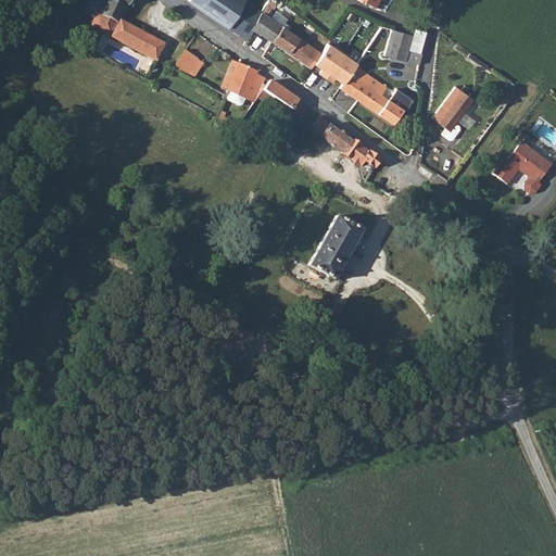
[(95,13),(117,23),(118,24),(119,21),(122,16),(127,17),(131,8),(127,5),(129,1),(134,3),(135,1),(134,1),(134,0),(101,0),(100,3),(95,13)]
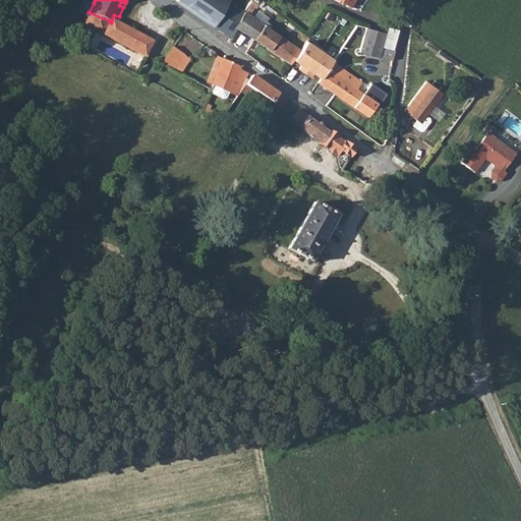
[(242,32),(253,39),(290,63),(293,60),(300,50),(253,18),(258,10),(249,4),(243,11),(238,7),(227,0),(174,0),(175,0),(232,38),(233,37),(237,40),(242,32)]
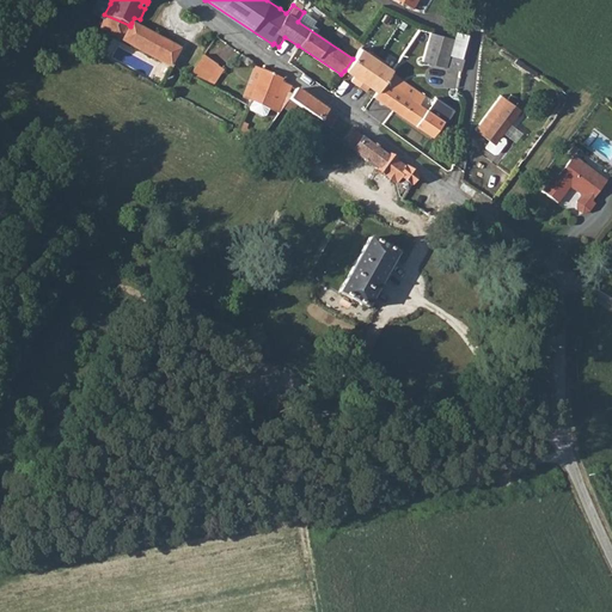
[(98,29),(121,41),(129,25),(104,14),(98,29)]
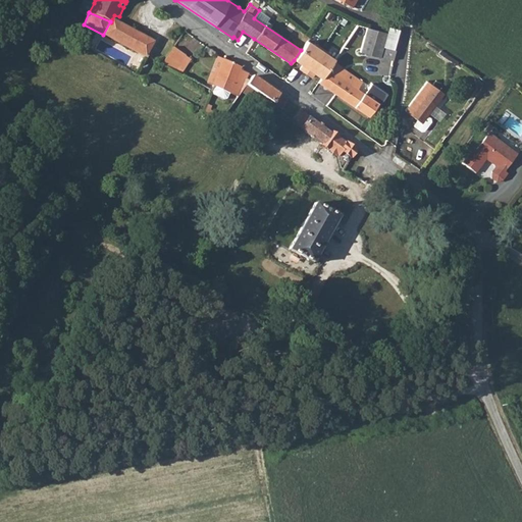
[(111,22),(110,21),(103,35),(145,56),(153,41),(119,23),(112,19),(111,22)]
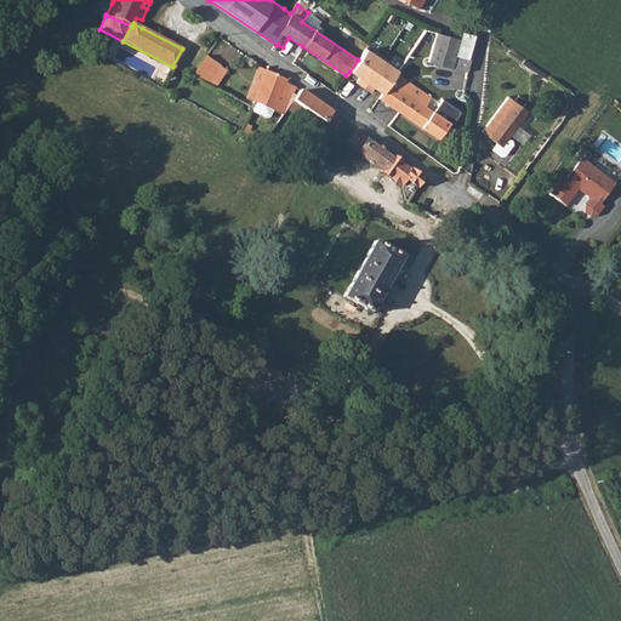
[(455,55),(459,41),(460,39),(448,35),(440,64),(451,68),(455,55)]
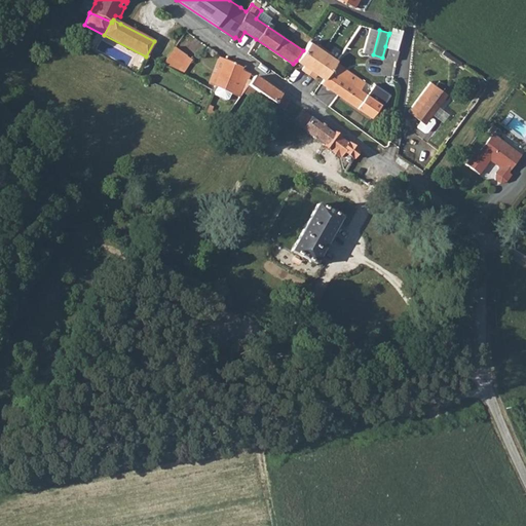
[(179,45),(196,54),(203,41),(186,32),(179,45)]
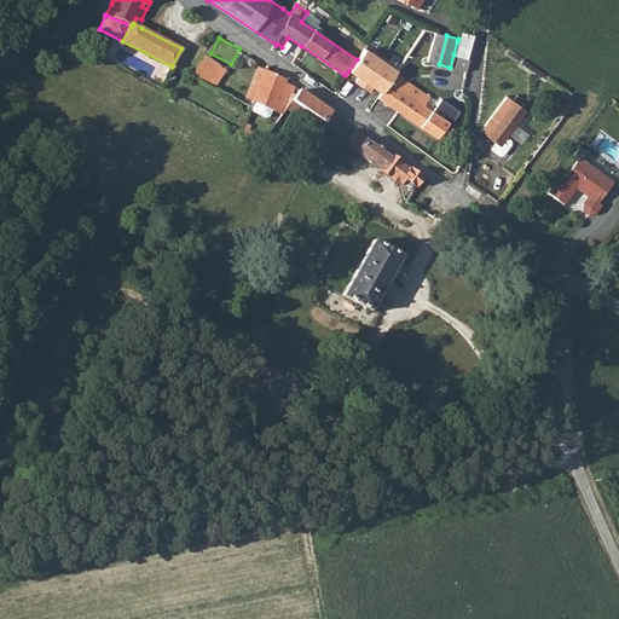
[(369,92),(372,87),(381,93),(388,81),(394,73),(395,70),(387,64),(391,59),(376,50),(372,55),(364,48),(357,59),(348,71),(358,77),(354,82),(369,92)]
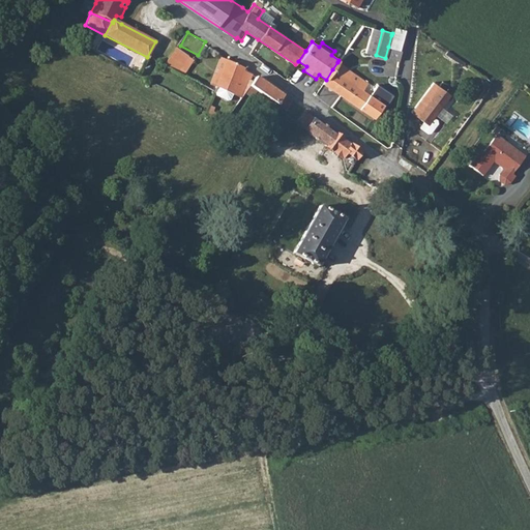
[(392,60),(395,49),(388,47),(385,58),(392,60)]
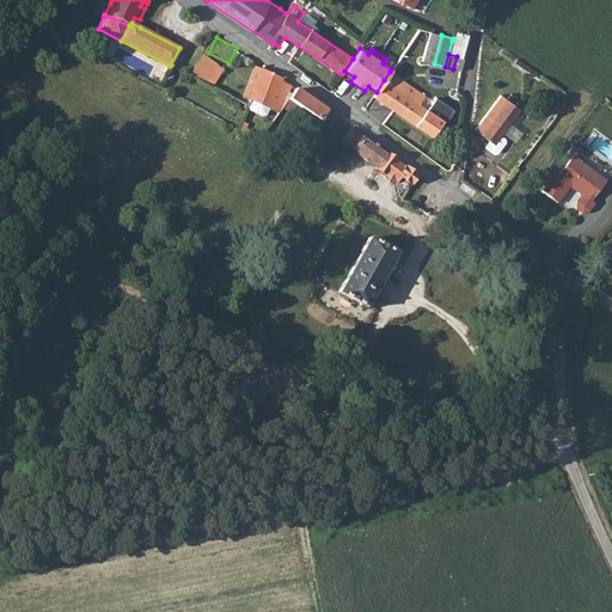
[(215,66),(216,65),(203,55),(189,77),(203,84),(208,75),(215,66)]
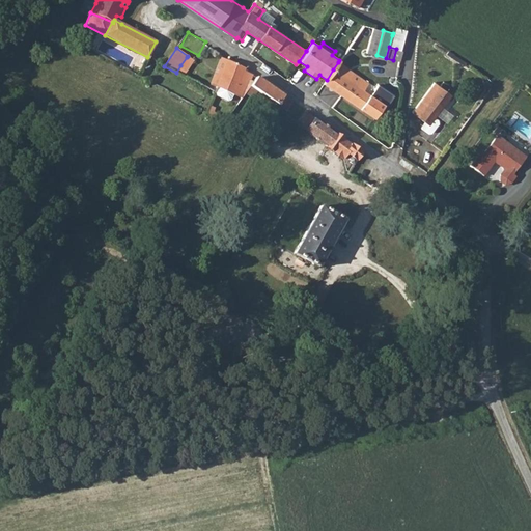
[(402,50),(396,49),(393,60),(399,61),(402,50)]
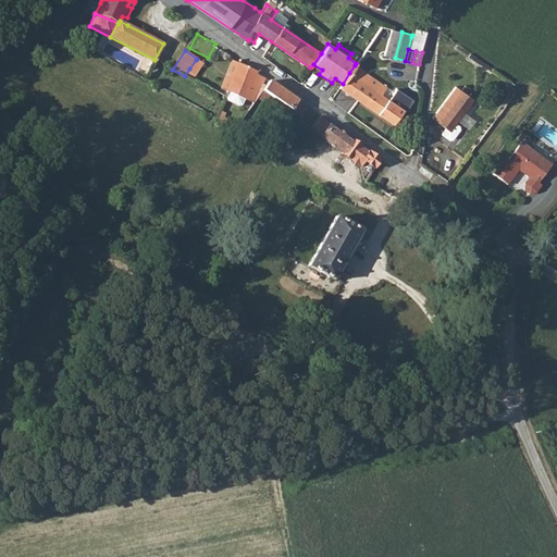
[(202,64),(196,60),(189,69),(197,74),(202,64)]
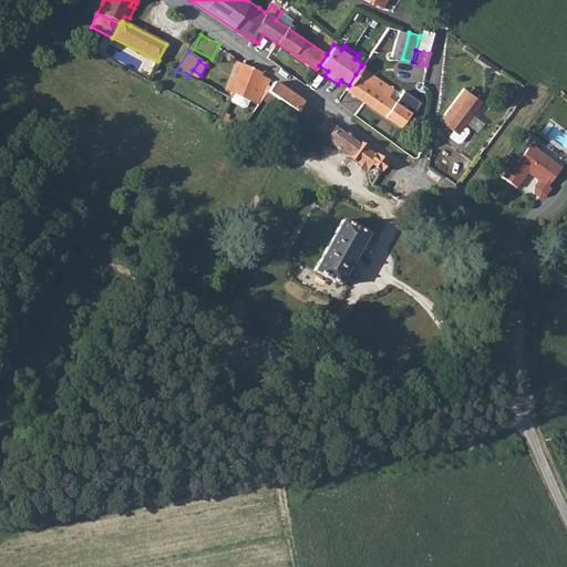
[(229,79),(225,91),(230,93),(241,64),(236,62),(230,75),(233,75),(232,79),(229,79)]
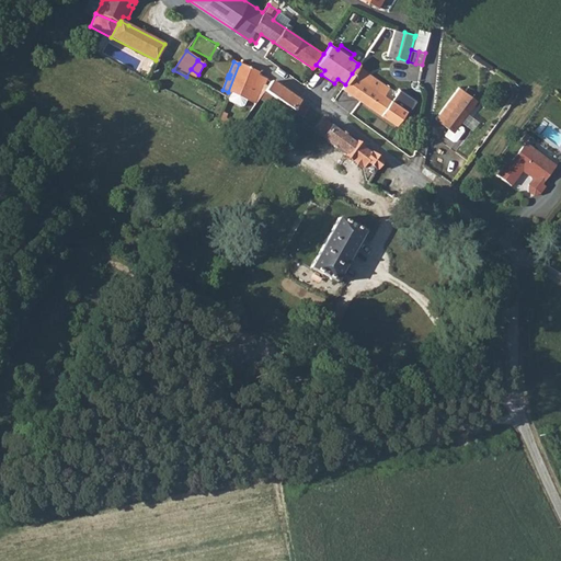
[(248,100),(255,104),(264,91),(267,87),(264,84),(266,79),(259,73),(259,72),(239,64),(228,92),(229,93),(227,98),(227,99),(228,102),(240,107),(243,106),(247,101),(248,100)]
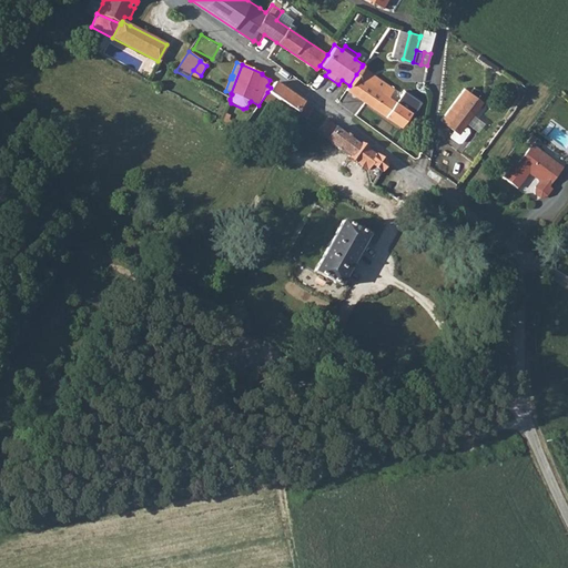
[(372,85),(377,77),(362,67),(356,74),(372,85)]
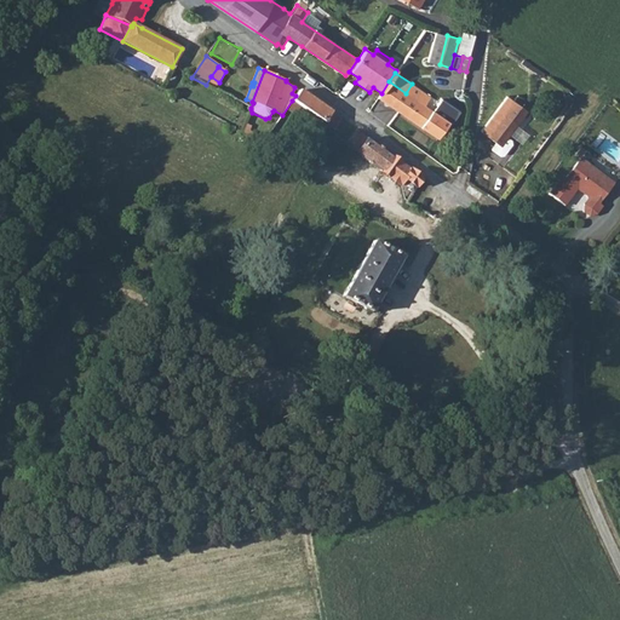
[(382,93),(378,98),(437,138),(449,122),(424,105),(430,97),(412,84),(406,93),(389,81),(382,93)]
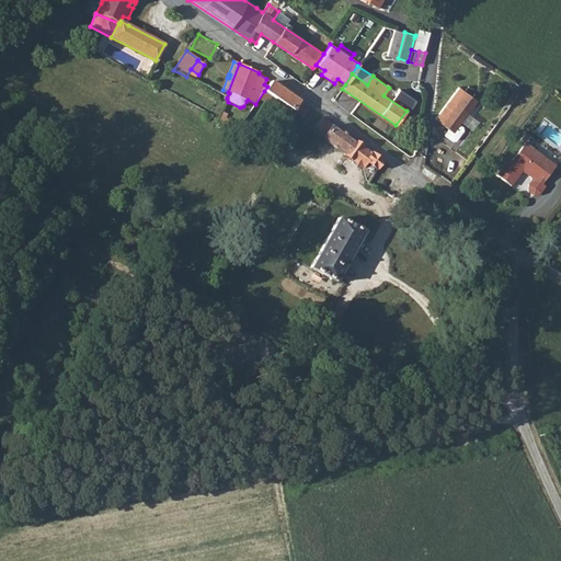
[(267,87),(264,91),(302,117),(309,109),(290,95),(271,82),(267,87)]
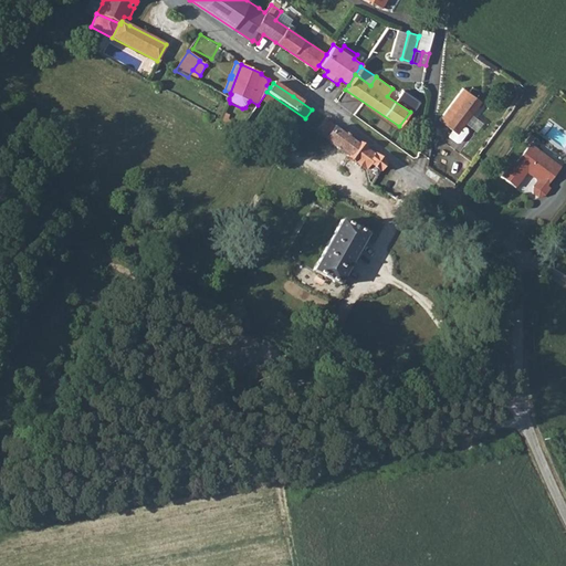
[(481,101),(463,87),(439,119),(439,121),(452,129),(448,135),(456,142),(459,142),(467,132),(465,128),(462,125),(461,124),(469,113),(471,114),(479,104),(481,101)]
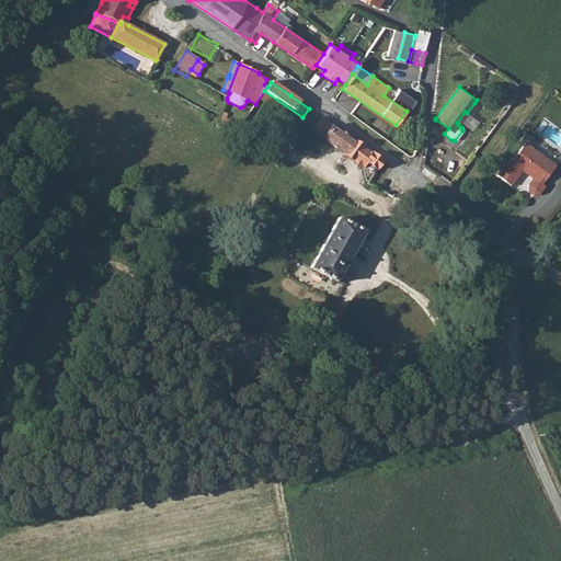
[(477,100),(474,103),(500,118),(502,115),(477,100)]
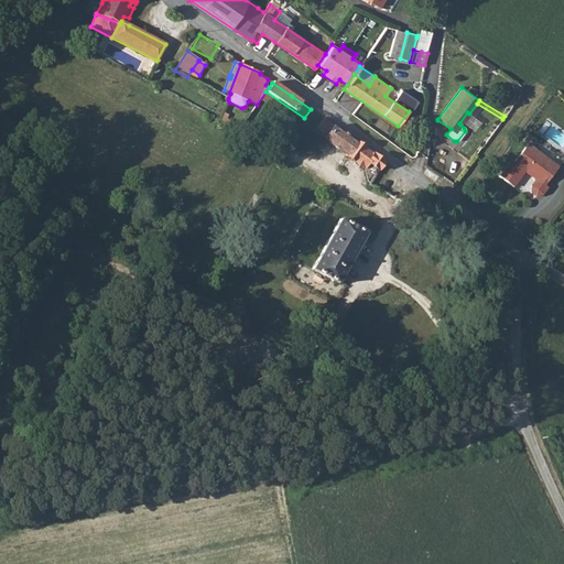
[(459,123),(461,125),(469,114),(467,112),(459,123)]
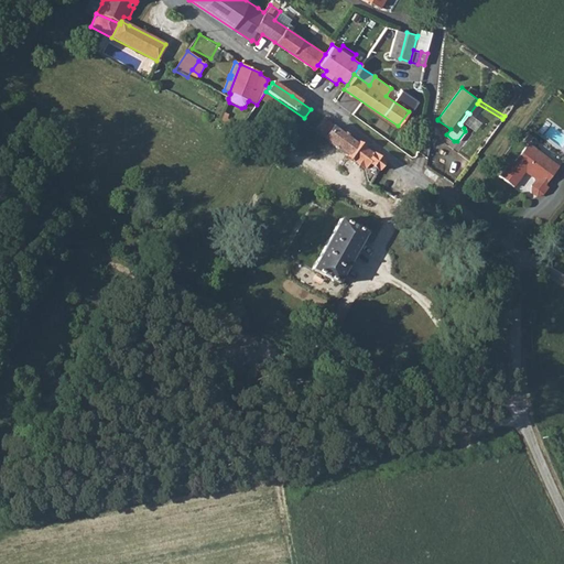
[(376,174),(378,170),(382,164),(384,162),(334,126),(324,119),(317,127),(314,131),(365,167),(368,162),(372,165),(370,169),(371,172),(376,174)]
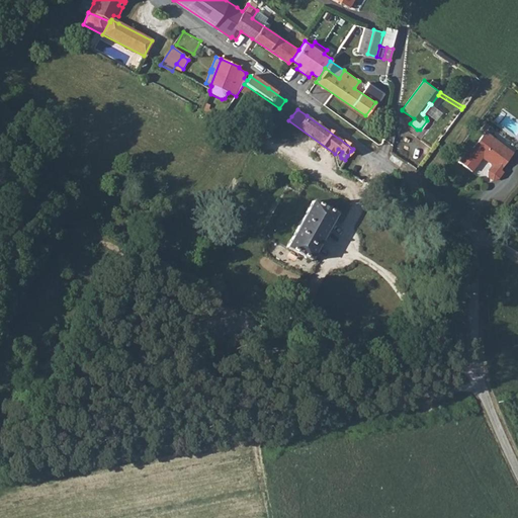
[(501,171),(513,154),(485,133),(472,149),(469,147),(458,162),(471,172),(482,157),(493,165),(488,171),(488,177),(493,181),(499,178),(503,172),(501,171)]
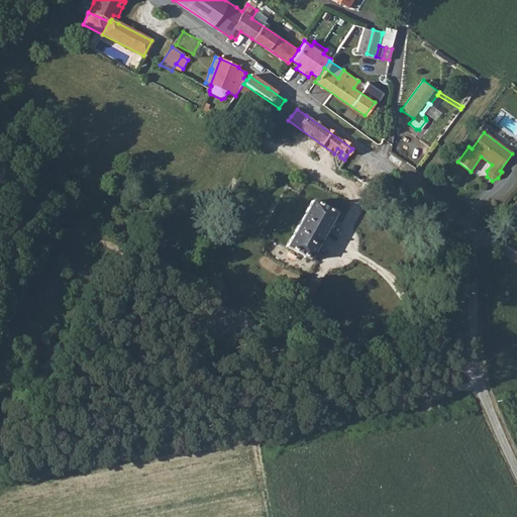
[(334,215),(335,214),(311,201),(302,217),(294,230),(295,230),(286,246),(309,260),(310,260),(334,215)]
